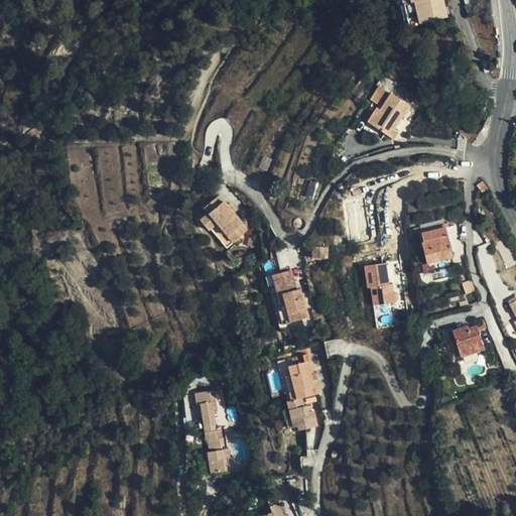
[(412,3),(405,5),(409,26),(420,24),(448,18),(444,0),(427,0),(415,3),(412,3)]
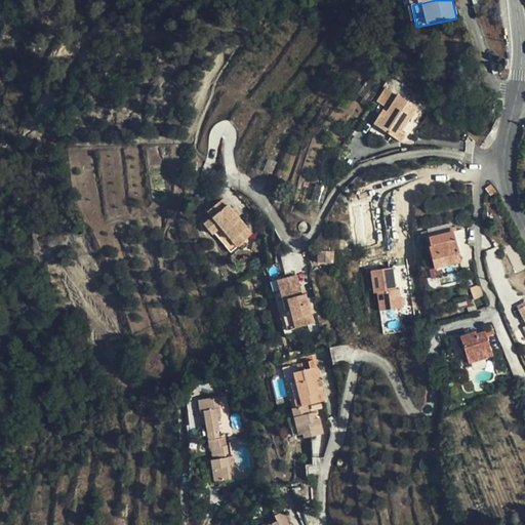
[(490,13),(486,2),(475,5),(479,17),(490,13)]
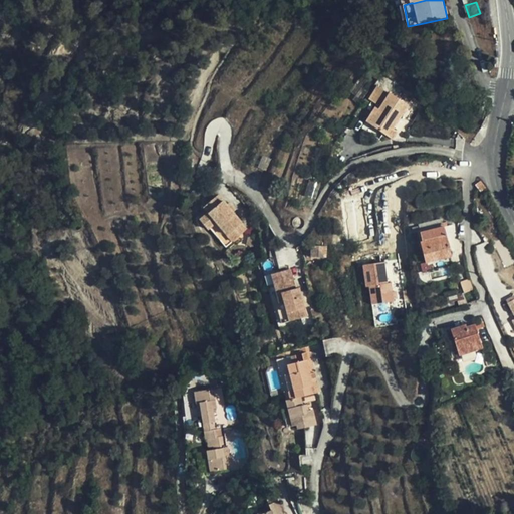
[(393,131),(407,105),(374,86),(364,102),(374,108),(365,123),(393,140),(397,133),(393,131)]
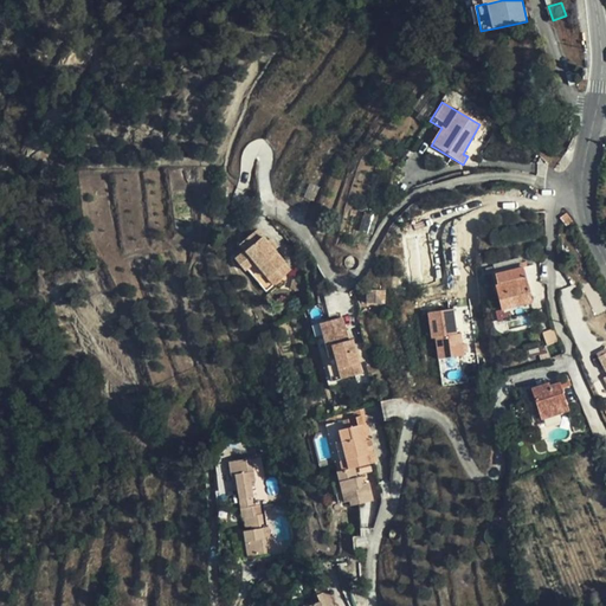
[(567,213),(562,218),(568,225),(573,220),(567,213)]
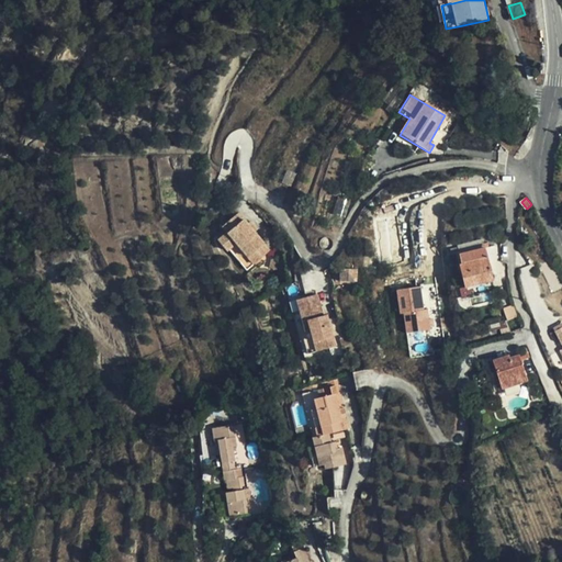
[(244,283),(253,274),(246,269),(260,254),(229,226),(215,242),(223,247),(214,257),(224,266),(225,265),(244,283)]
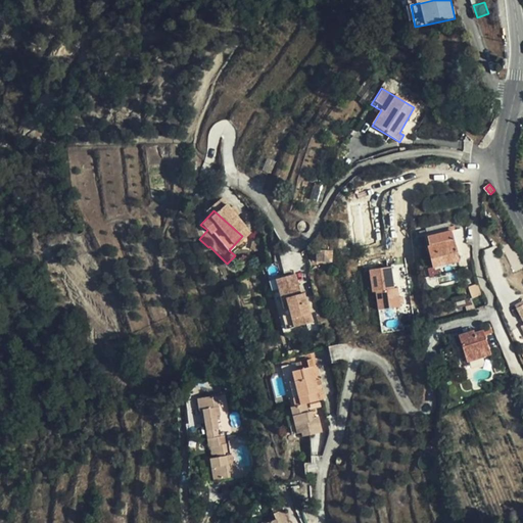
[(459,258),(453,234),(432,238),(433,245),(427,247),(433,268),(447,264),(446,260),(459,258)]
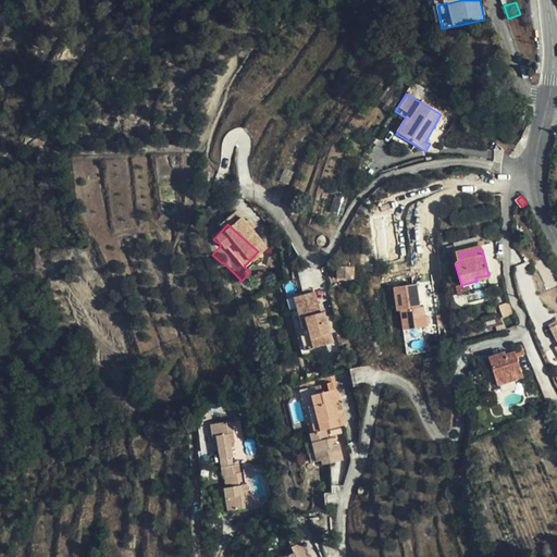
[(244,267),(250,272),(264,257),(258,251),(244,267)]
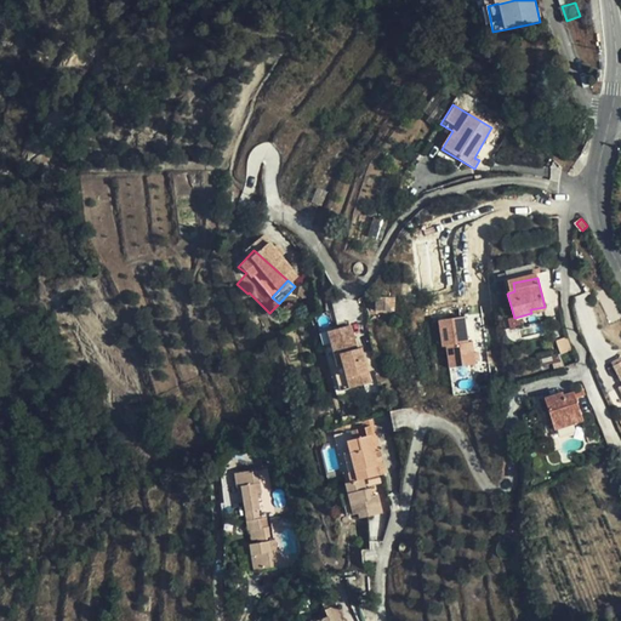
[(393,297),(375,297),(375,312),(393,312),(393,297)]
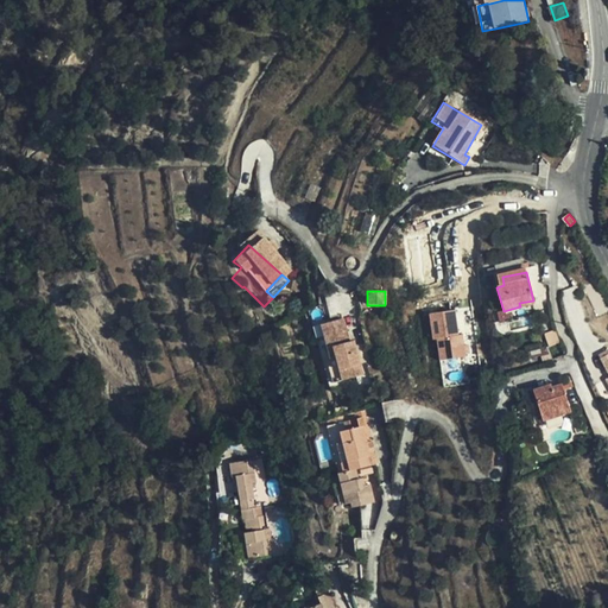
[(460,335),(456,309),(430,314),(434,339),(437,339),(441,359),(467,355),(463,334),(460,335)]
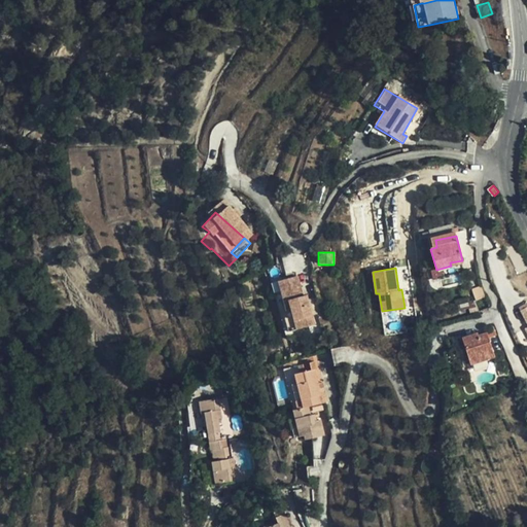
[(302,295),(299,296),(295,299),(291,288),(294,287),(291,278),(274,284),(286,313),(290,311),(300,330),(309,326),(305,318),(311,316),(302,295)]
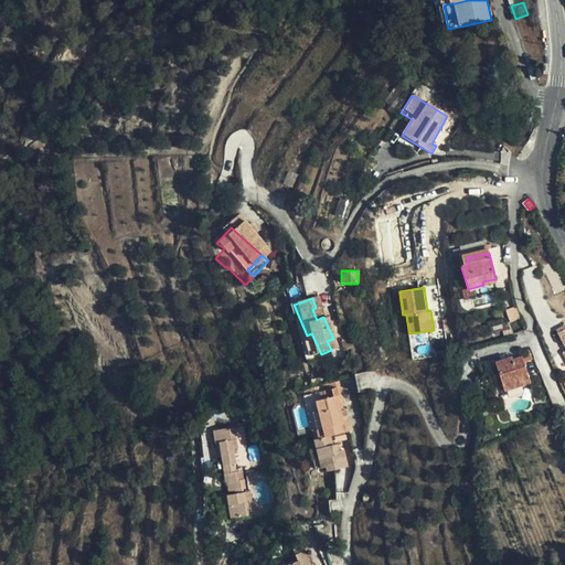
[(338,348),(333,339),(327,341),(331,350),(338,348)]
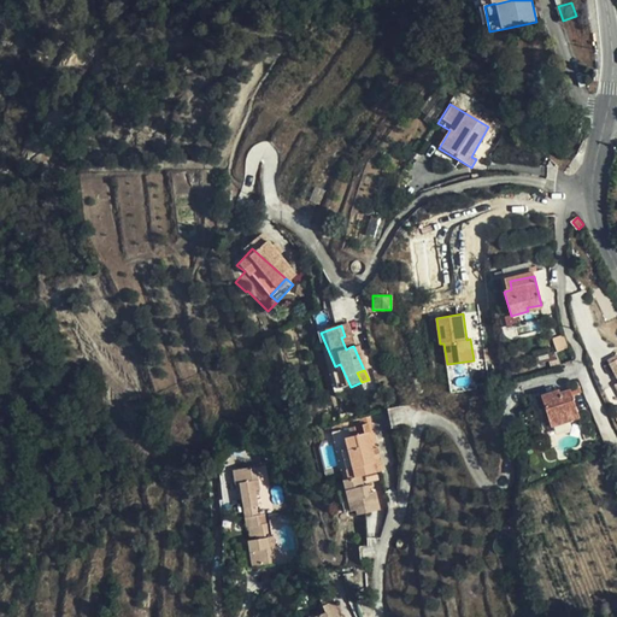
[(541,398),(542,404),(547,421),(548,421),(562,418),(563,425),(579,422),(571,393),(560,395),(559,393),(541,398)]
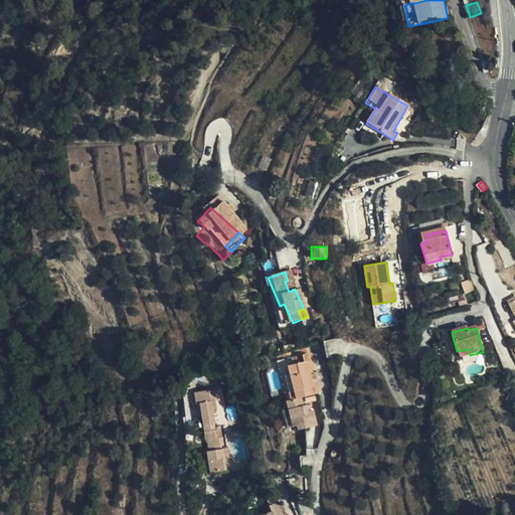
[(344,353),(340,338),(334,340),(327,341),(330,356),(344,353)]
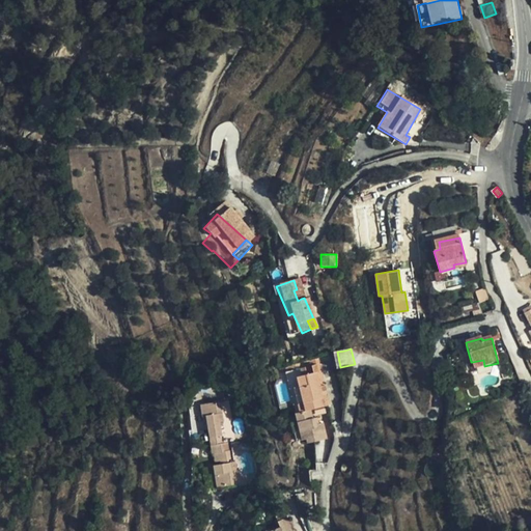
[(470,370),(484,366),(483,360),(472,362),(471,362),(468,363),(470,370)]
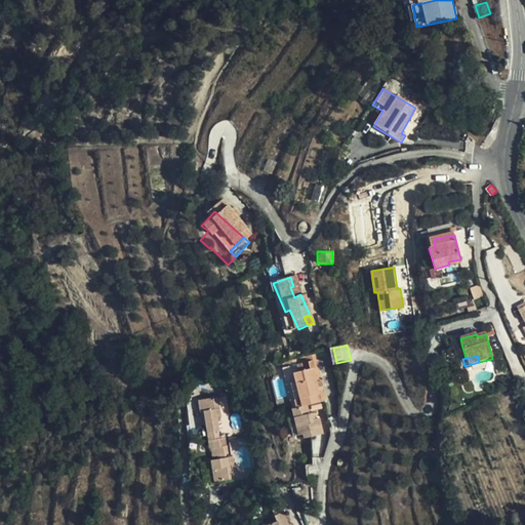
[(352,372),(351,360),(336,363),(338,375),(352,372)]
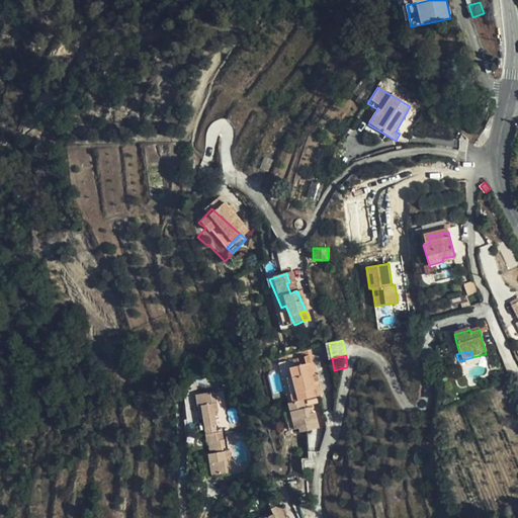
[(290,377),(293,394),(298,394),(299,401),(300,403),(306,402),(307,403),(319,401),(317,392),(319,392),(314,365),(294,368),(295,376),(290,377)]
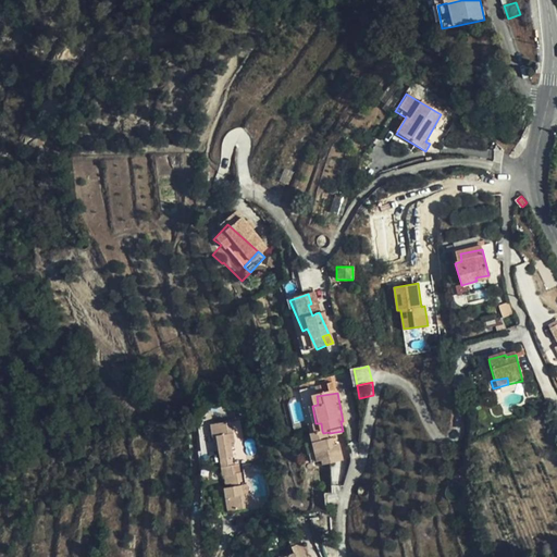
[(492,395),(483,397),(486,408),(495,407),(492,395)]
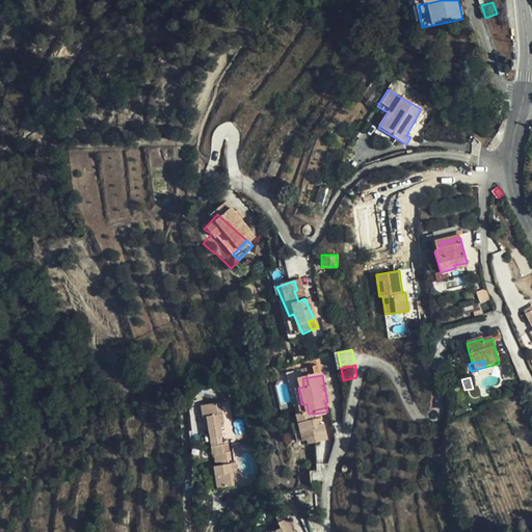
[(212,430),(214,443),(228,441),(225,427),(230,427),(225,407),(205,411),(209,430),(212,430)]
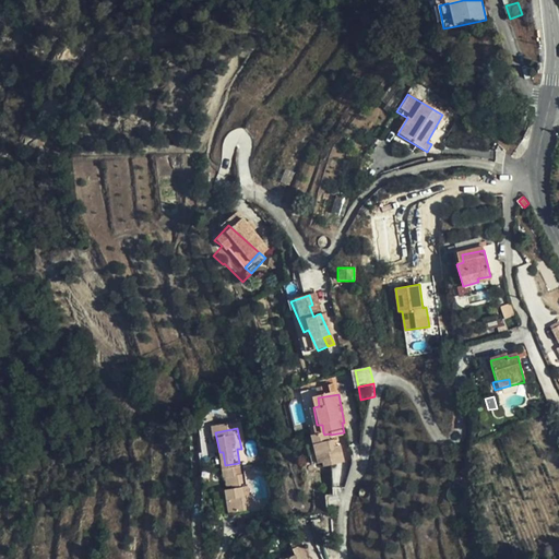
[(323,432),(318,433),(313,435),(316,447),(320,468),(326,467),(328,471),(346,466),(343,449),(336,450),(335,443),(332,443),(331,435),(330,433),(324,435),(323,432)]
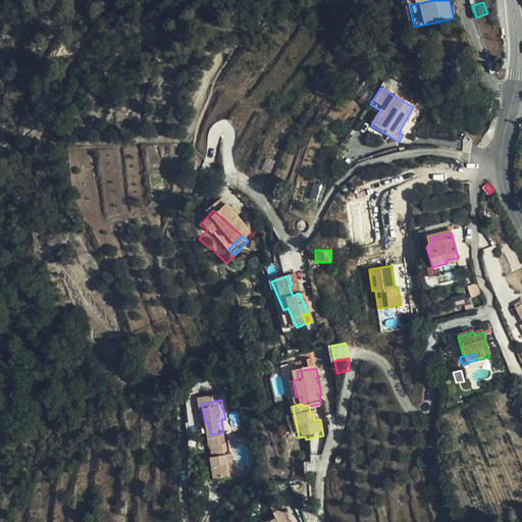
[(295,438),(299,437),(295,417),(291,417),(295,438)]
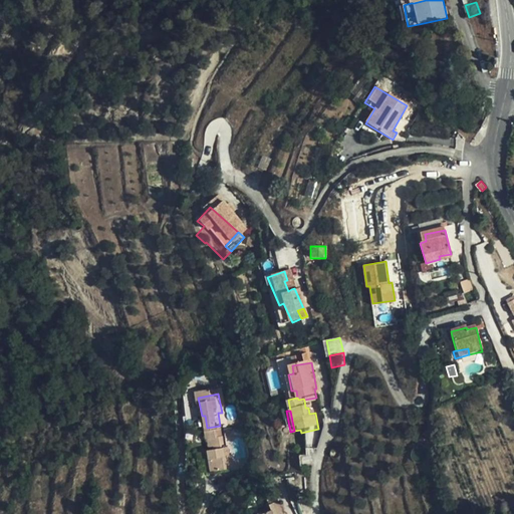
[(220,426),(207,428),(206,429),(209,443),(210,443),(212,452),(215,452),(216,455),(211,456),(214,475),(234,470),(227,432),(221,433),(220,426)]
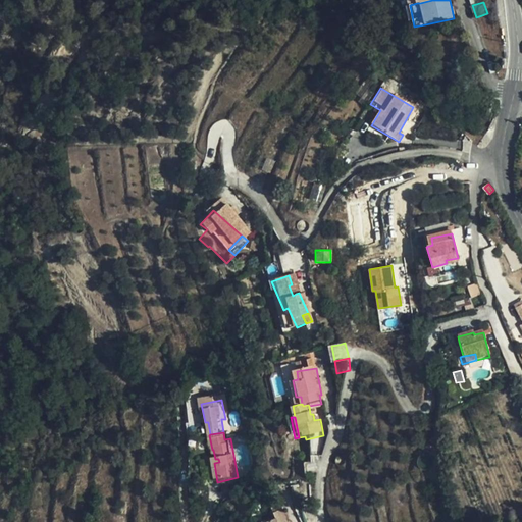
[(289,521),(284,512),(276,516),(278,520),(273,521),(289,521)]
